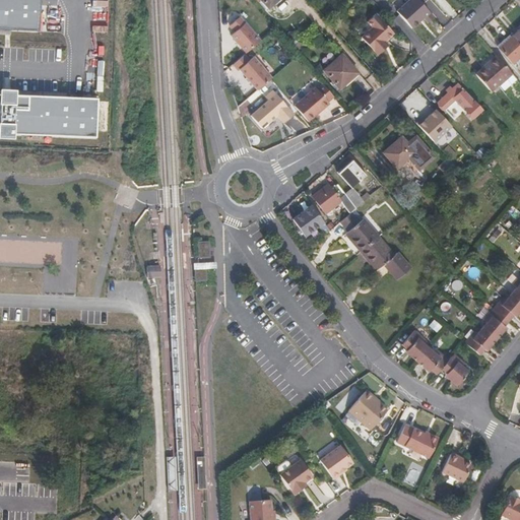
[(36,0),(0,0),(0,23),(35,25),(36,0)]
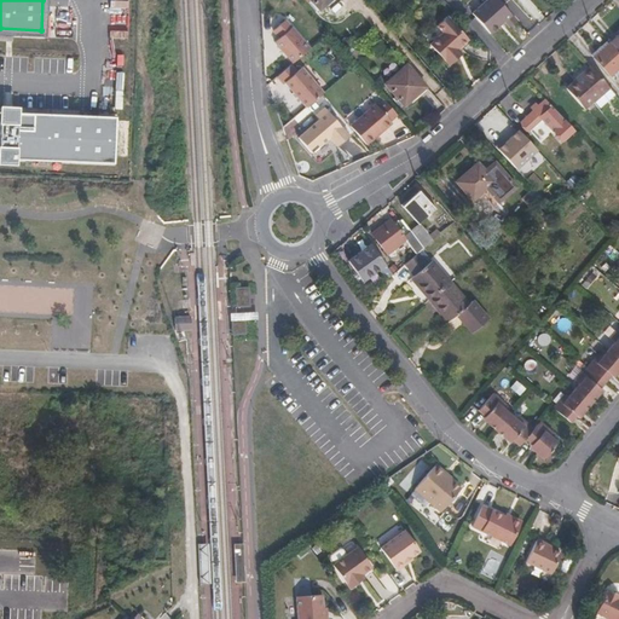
[(311,0),(319,10),(330,0),(311,0)]
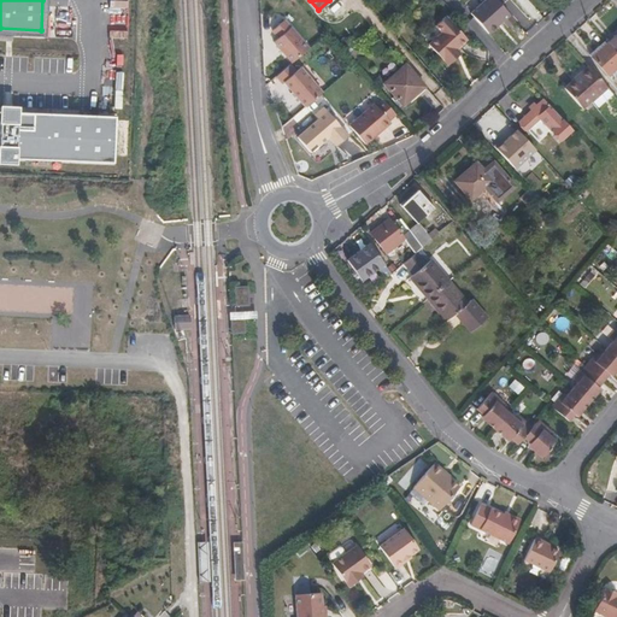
[(497,0),(480,0),(469,11),(489,33),(510,13),(497,0)]
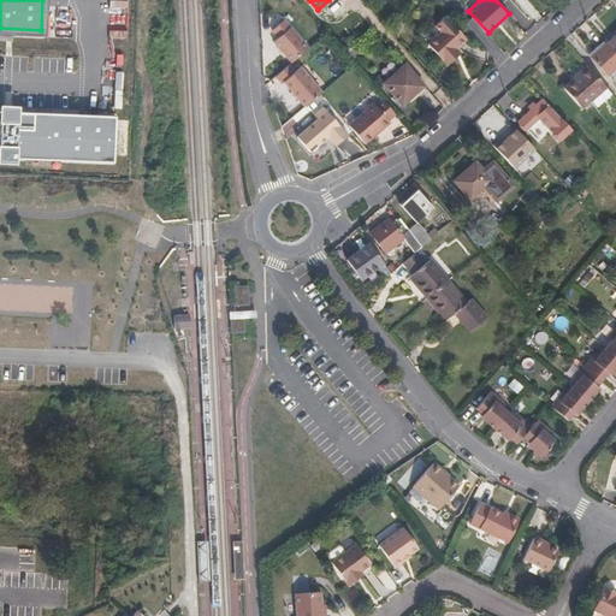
[(467,40),(445,17),(434,27),(442,33),(428,45),(448,66),(457,58),(452,53),(467,40)]
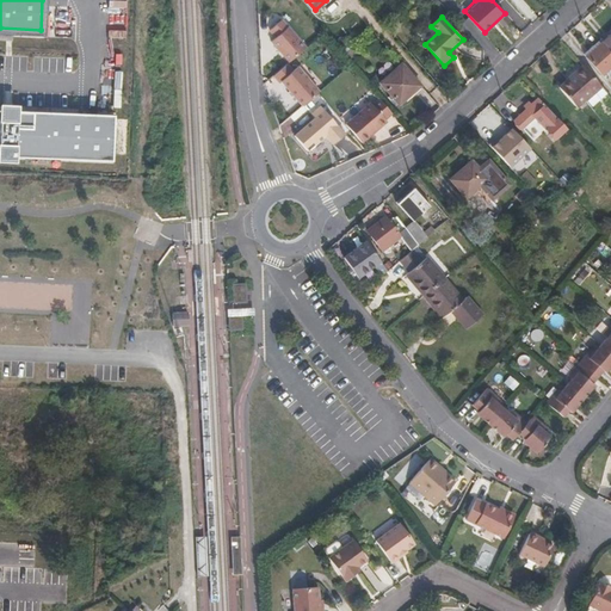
[(307,48),(283,19),(269,32),(275,39),(270,43),(288,65),(307,48)]
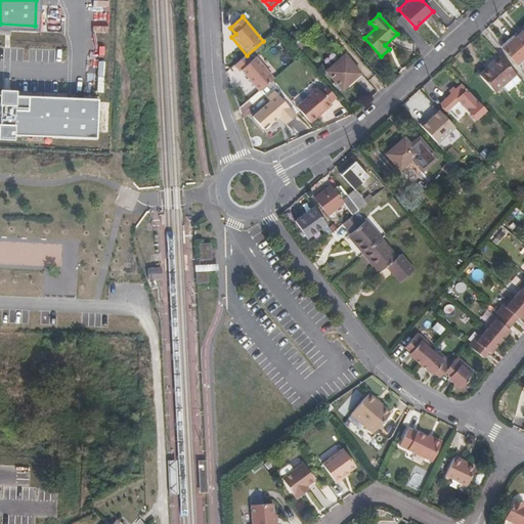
[(521,69),(523,67),(523,45),(516,37),(504,48),(521,69)]
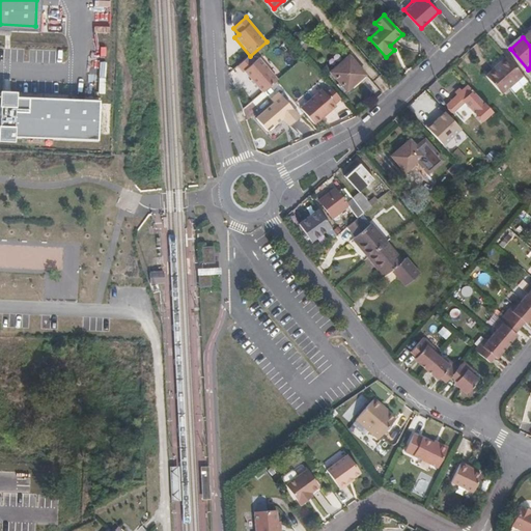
[(308,48),(305,43),(299,48),(303,53),(308,48)]
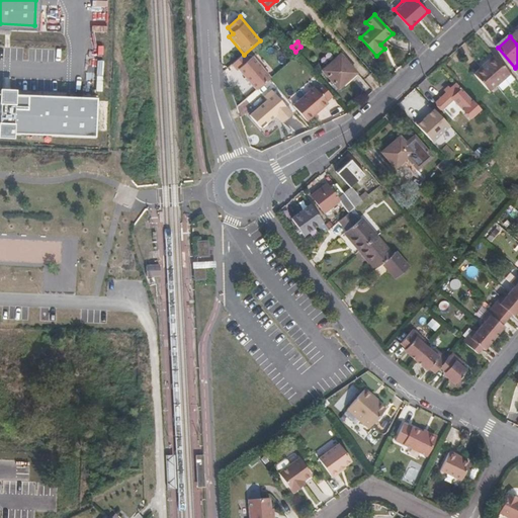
[(478,64),(481,68),(473,74),(489,91),(509,73),(491,53),(478,64)]
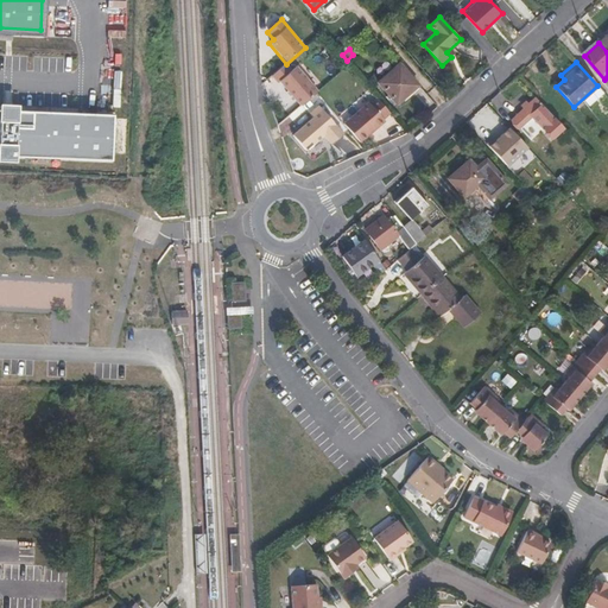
[(397,105),(418,84),(400,64),(378,82),(397,105)]
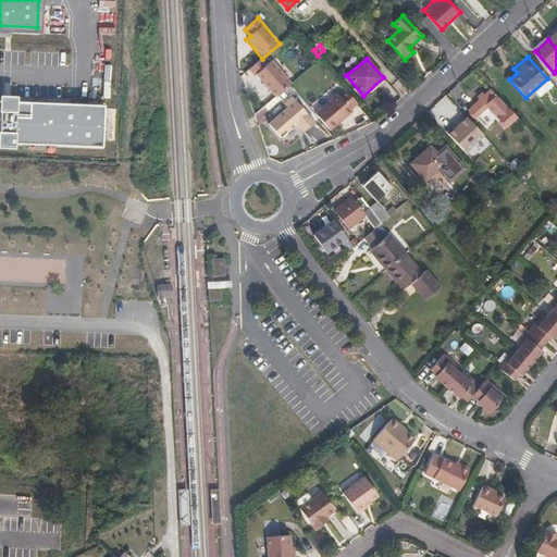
[(292,85),(271,62),(256,75),(276,98),(292,85)]
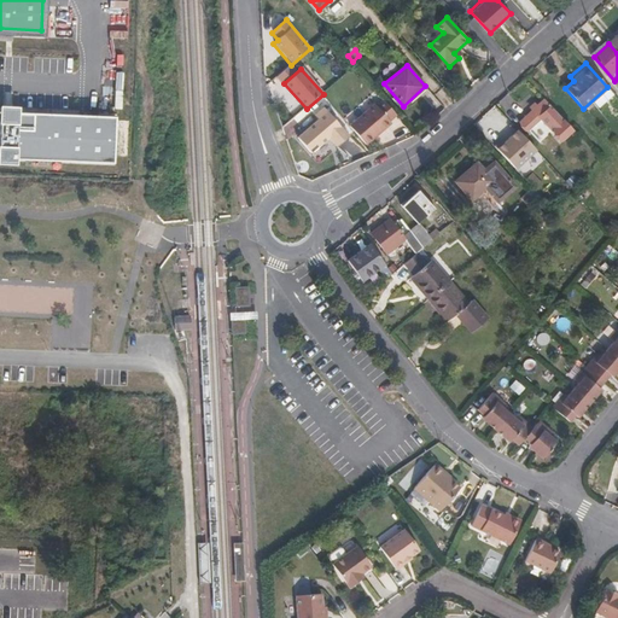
[(366,145),(391,124),(390,122),(397,115),(384,100),(377,108),(375,105),(350,127),(366,145)]
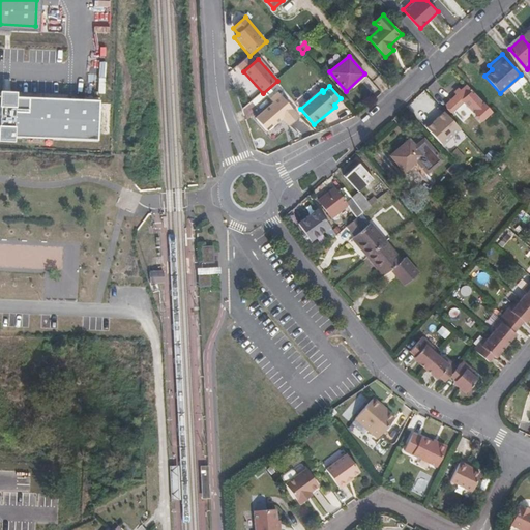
[(492,113),(468,87),(445,107),(452,114),(465,104),(481,121),(492,113)]
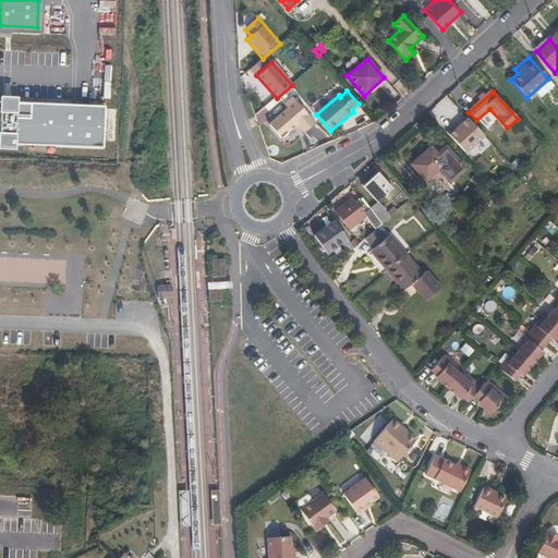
[(99,100),(0,96),(0,137),(99,142),(99,100)]
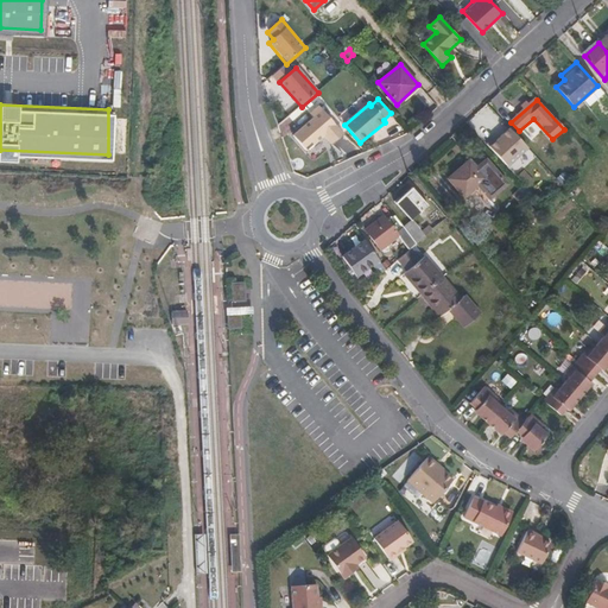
[(343,134),(320,106),(308,116),(311,121),(293,137),(306,152),(324,137),(331,144),(343,134)]
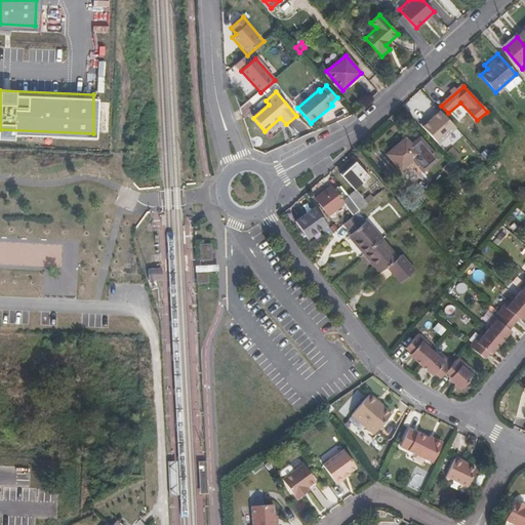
[(440,110),(422,126),(439,145),(456,128),(440,110)]
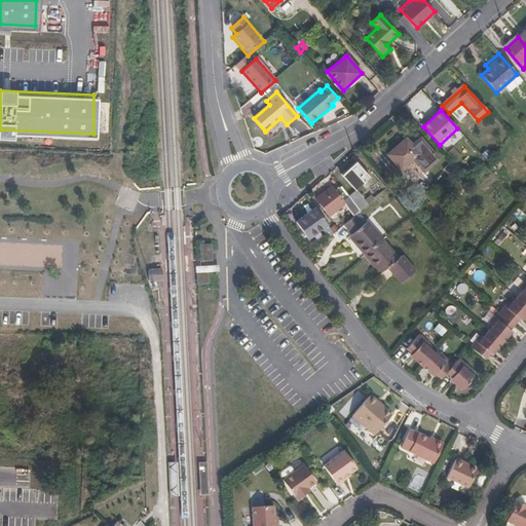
[(438,159),(420,139),(411,146),(406,140),(388,154),(401,168),(412,159),(423,171),(438,159)]
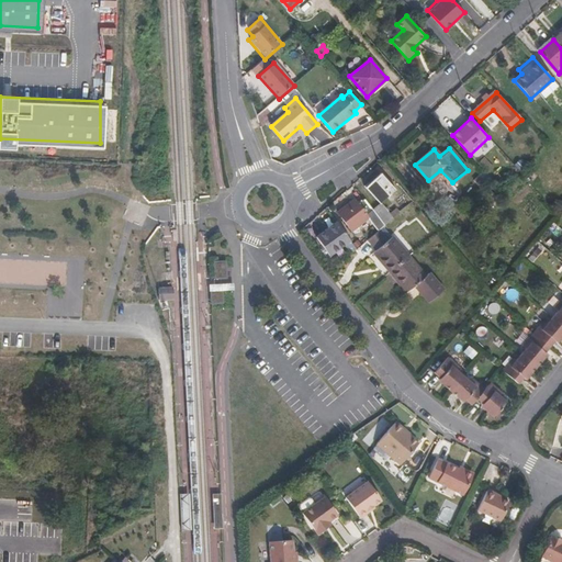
[(381,202),(395,189),(380,173),(366,188),(380,203),(381,202)]
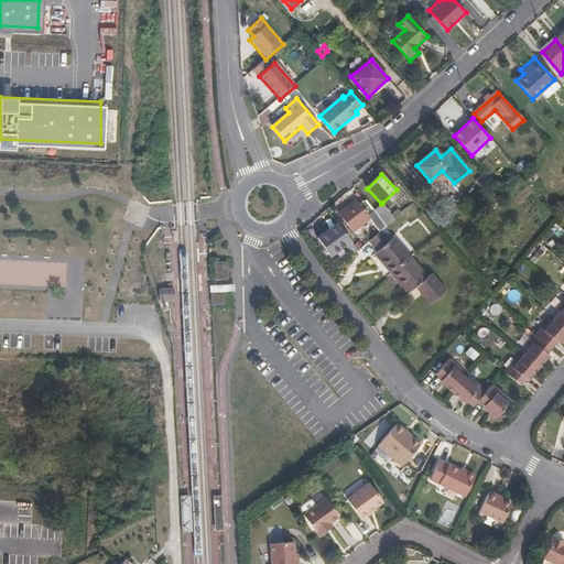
[(373,209),(366,199),(359,205),(355,201),(338,214),(353,231),(369,219),(379,232),(381,230),(386,226),(373,209)]
